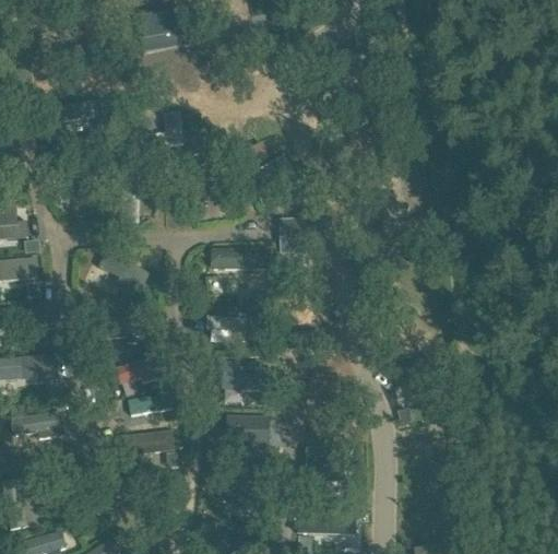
[(233,25),(249,22),(244,0),(211,0),(220,38),(234,35),(233,25)]
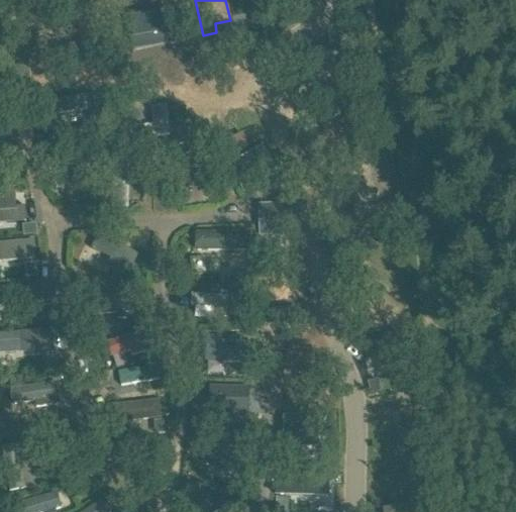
[(252,0),(255,11),(269,8),(267,0),(252,0)]
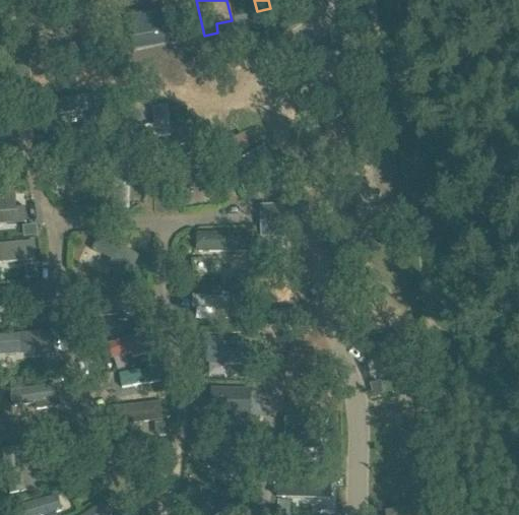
[(167,12),(152,14),(152,13),(148,13),(148,15),(134,18),(138,36),(133,37),(135,50),(178,42),(176,28),(170,29),(167,12)]
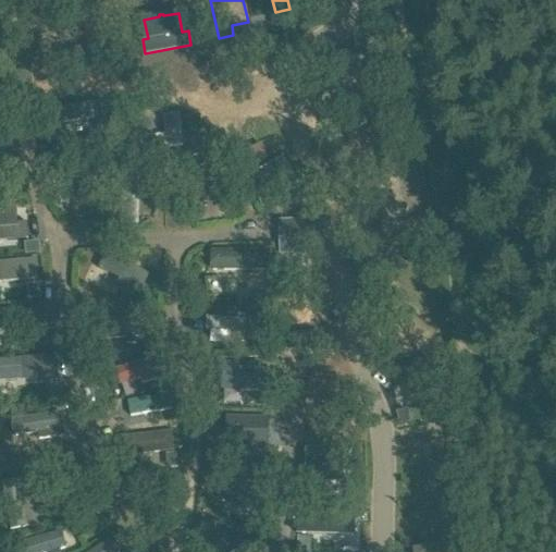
[(59,103),(58,103),(60,119),(93,114),(93,113),(90,100),(59,103)]
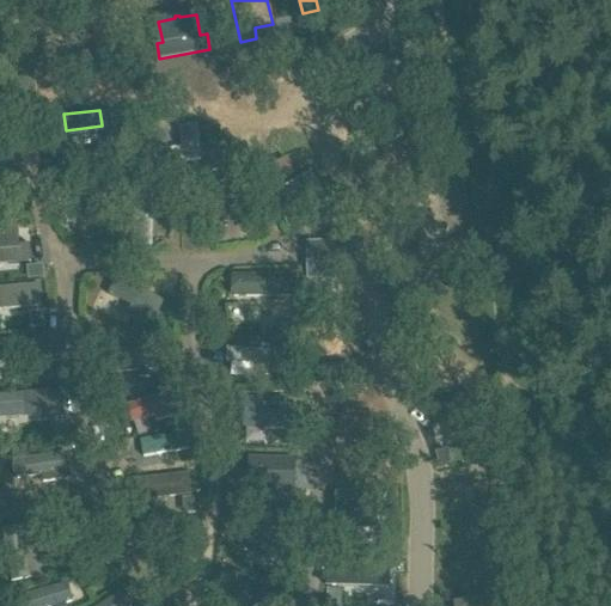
[(195,121),(178,122),(181,141),(182,157),(182,158),(199,157),(195,121)]
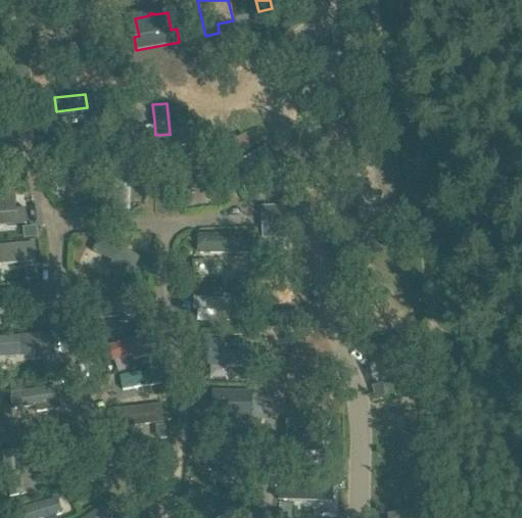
[(10,138),(0,138),(0,168),(12,168),(10,138)]
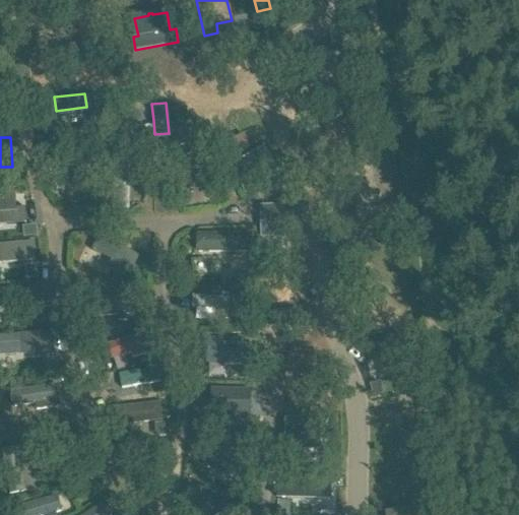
[(259,149),(231,166),(245,191),(273,175),(259,149)]
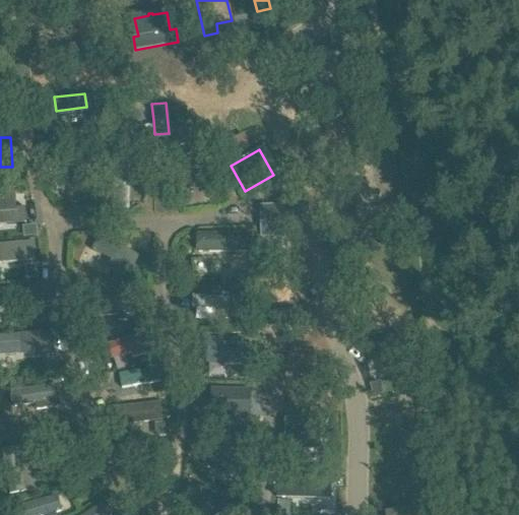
[(181,155),(166,157),(172,199),(186,197),(183,171),(182,162),(181,155)]
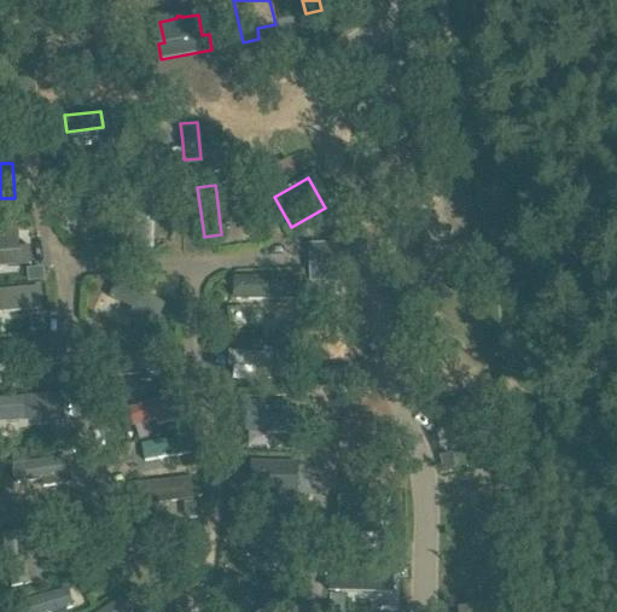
[(134,187),(134,245),(153,245),(152,187),(134,187)]
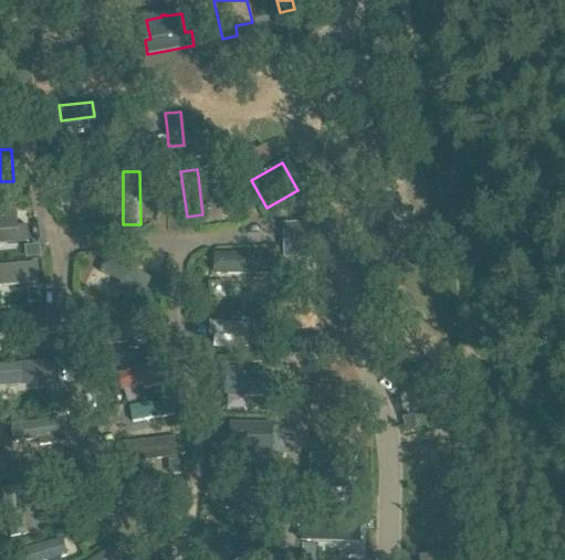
[(23,205),(0,207),(0,242),(28,240),(27,220),(24,220),(23,205)]
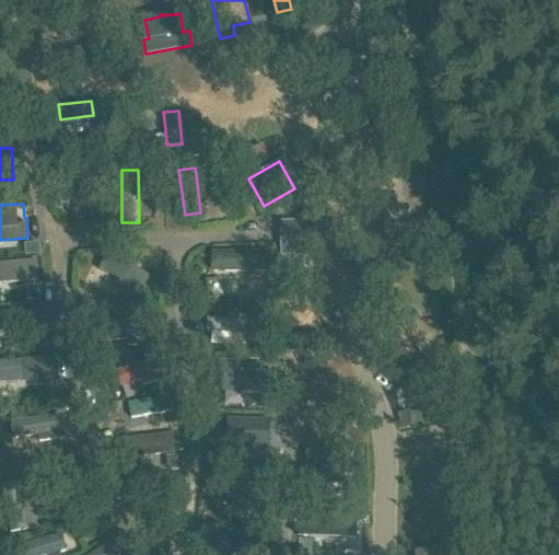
[(315,221),(280,221),(280,254),(316,254),(315,221)]
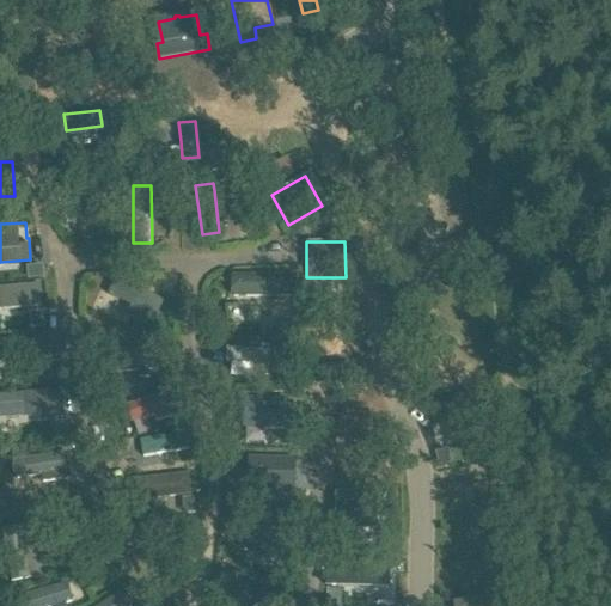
[(289,273),(233,273),(233,292),(289,292),(289,273)]
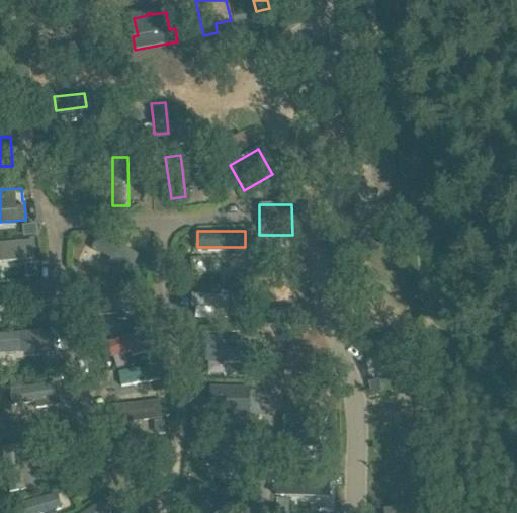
[(98,233),(92,247),(111,256),(123,261),(132,265),(139,252),(98,233)]
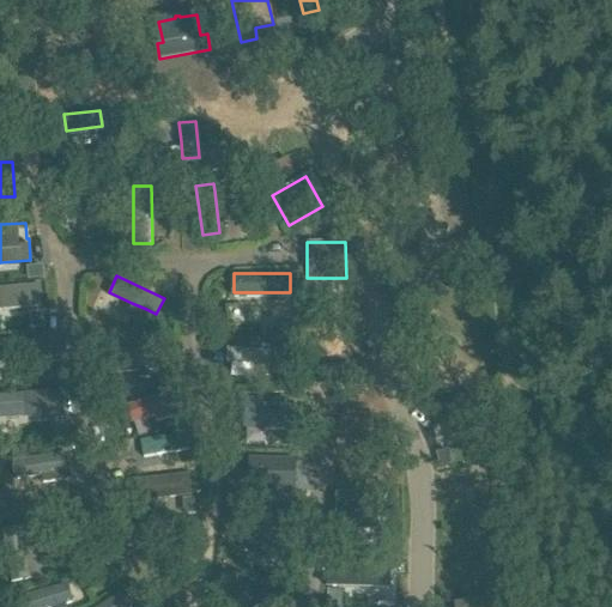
[(38,280),(0,284),(0,308),(41,305),(41,301),(38,280)]
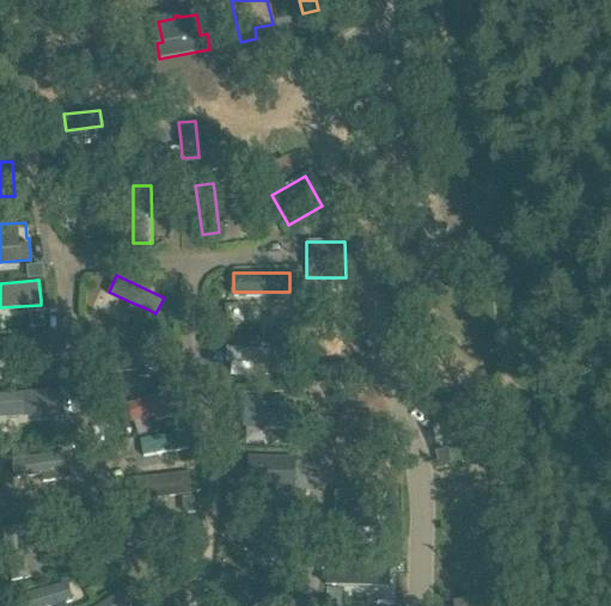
[(48,334),(0,337),(0,362),(50,357),(48,334)]
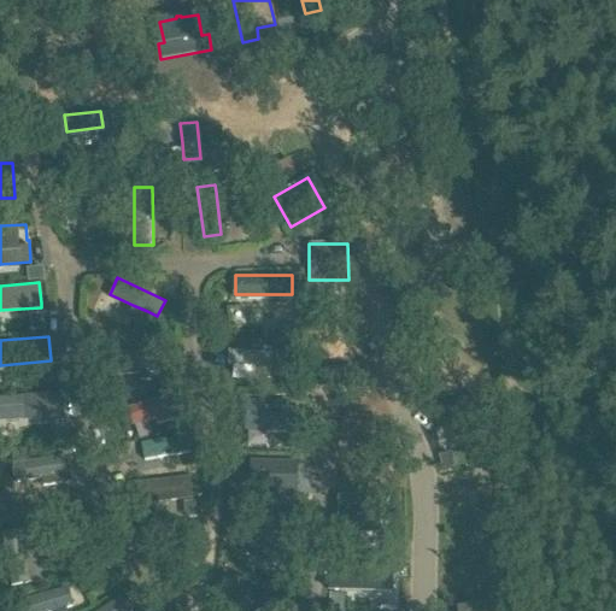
[(228,346),(228,360),(251,362),(269,363),(269,362),(270,348),(228,346)]
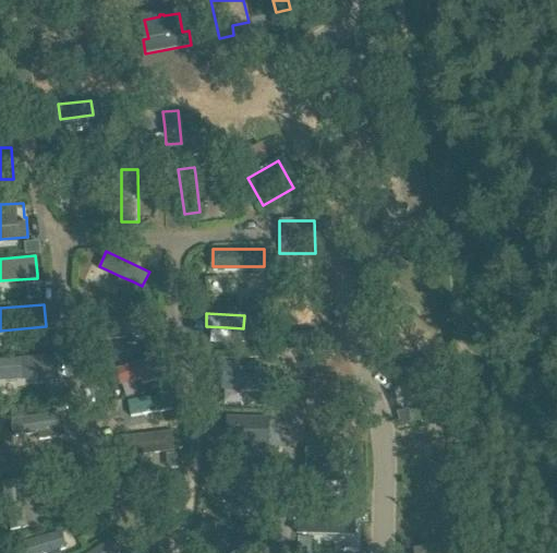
[(141,314),(92,319),(94,337),(126,334),(136,333),(142,333),(141,314)]
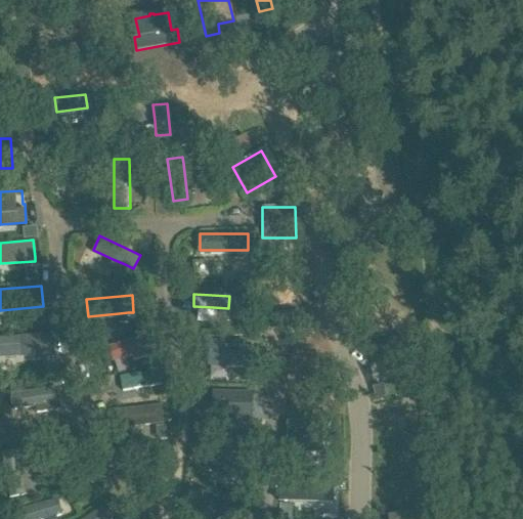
[(256,326),(308,329),(309,310),(257,307),(256,326)]
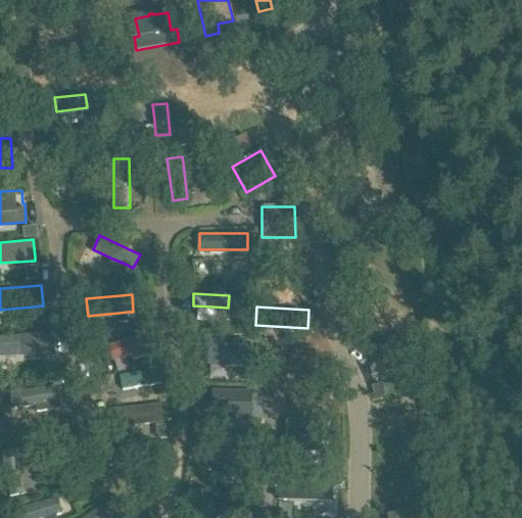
[(149,331),(107,343),(112,359),(154,345),(149,331)]
